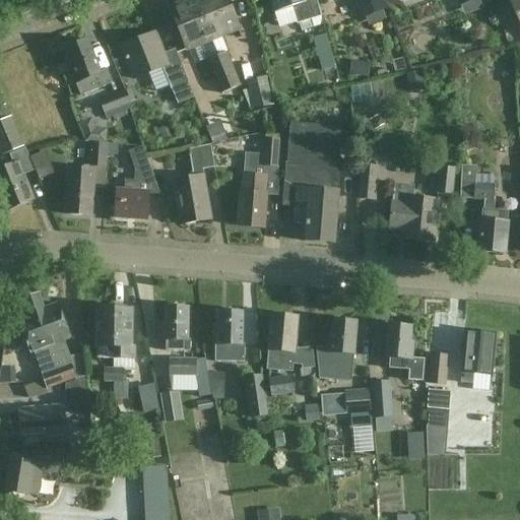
[(212,40),(204,19),(197,1),(198,1),(197,0),(188,0),(171,7),(186,46),(205,38),(207,42),(212,40)]
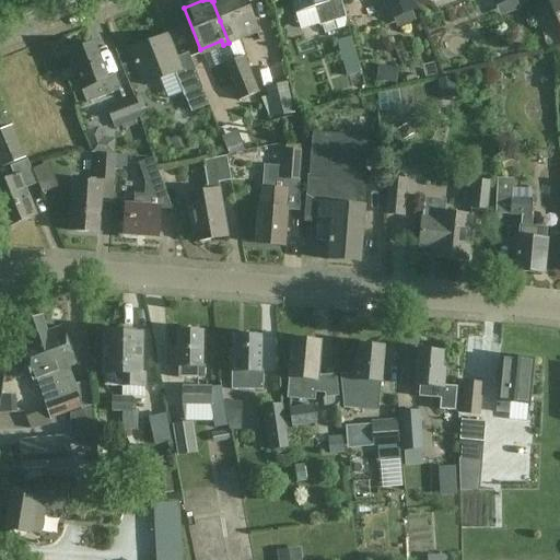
[(237,0),(214,0),(213,1),(212,1),(220,21),(229,43),(258,31),(249,10),(243,12),(237,0)]
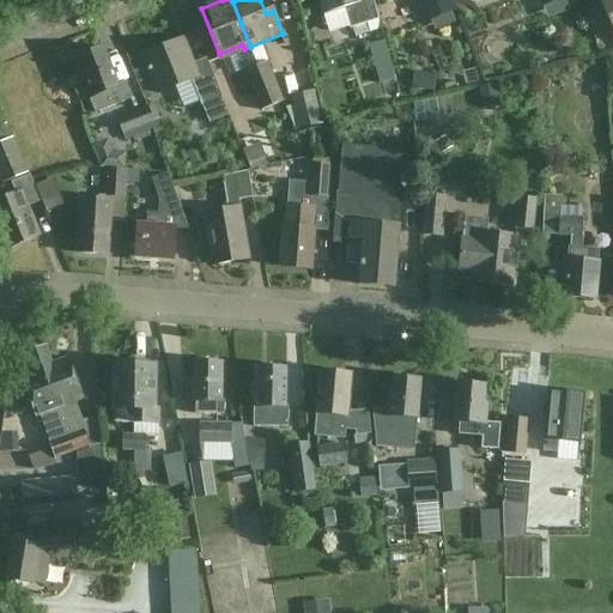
[(350,29),(380,20),(372,0),(319,0),(323,12),(343,6),(350,29)]
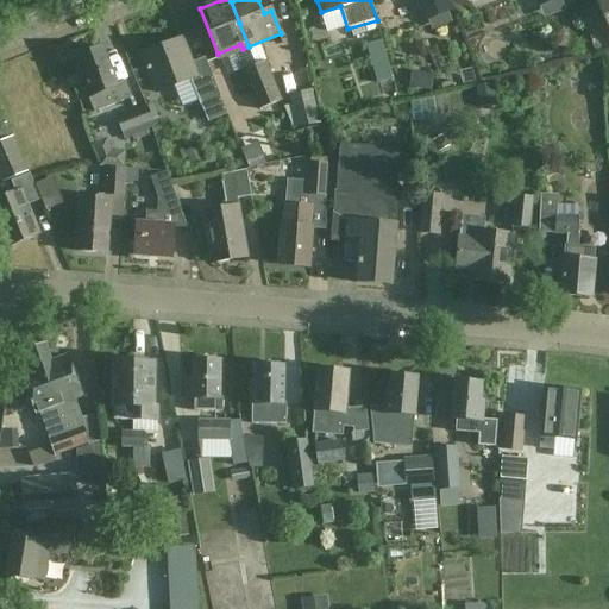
[(451,10),(447,0),(416,0),(425,20),(451,10)]
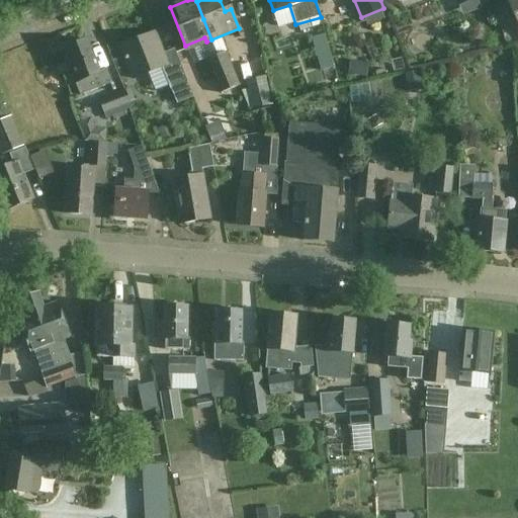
[(517,0),(507,0),(517,25),(517,0)]
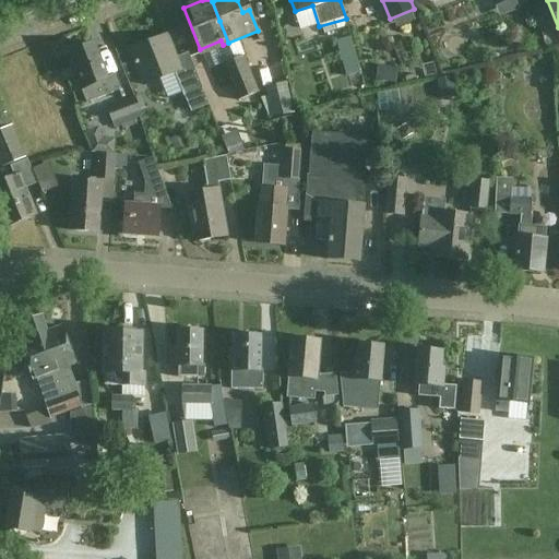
[(130,50),(144,84),(175,72),(185,96),(203,90),(189,54),(177,58),(168,36),(130,50)]
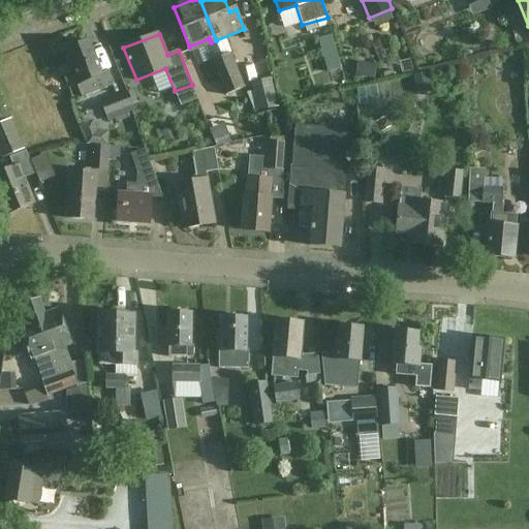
[(332,35),(318,38),(328,72),(341,69),(332,35)]
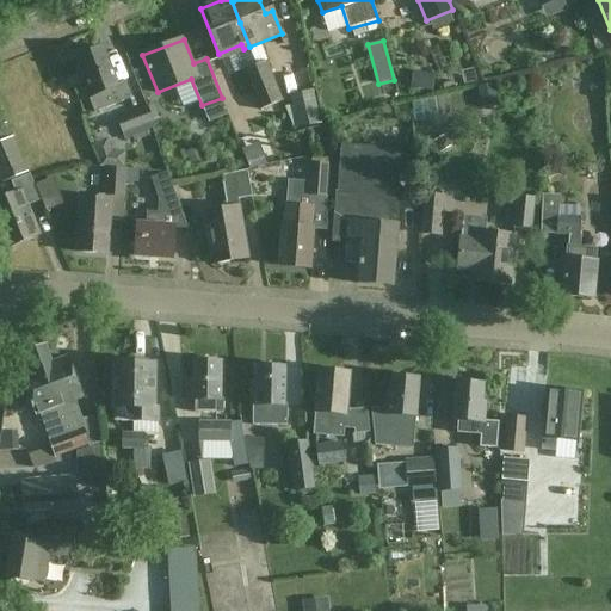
[(81,79),(96,113),(134,98),(127,81),(118,85),(104,48),(76,59),(85,78),(81,79)]
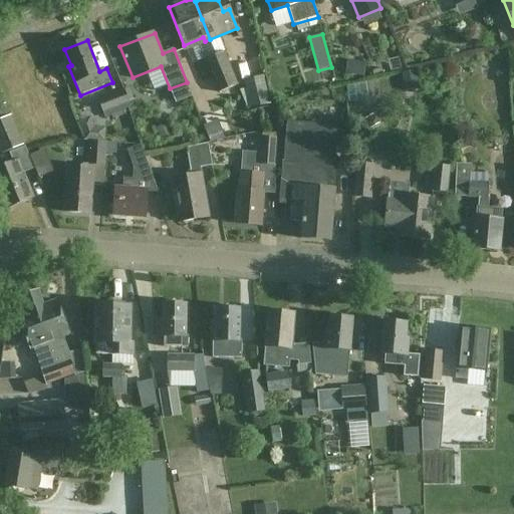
[(224,52),(206,59),(219,93),(238,85),(224,52)]
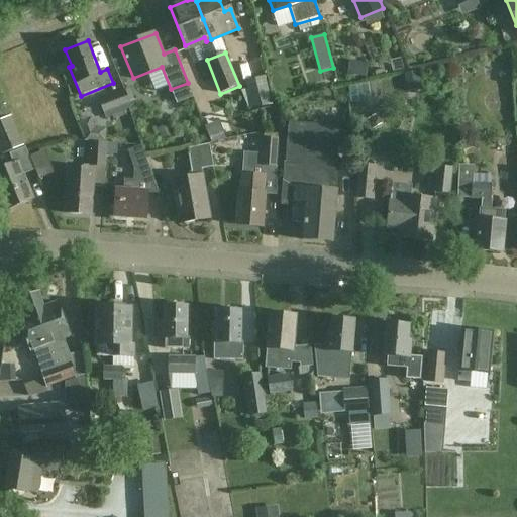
[(269,69),(271,86),(280,84),(278,67),(269,69)]
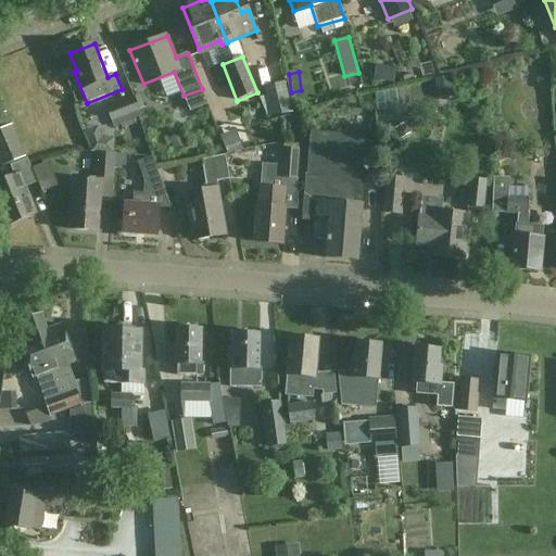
[(434,79),(438,97),(454,95),(451,77),(434,79)]
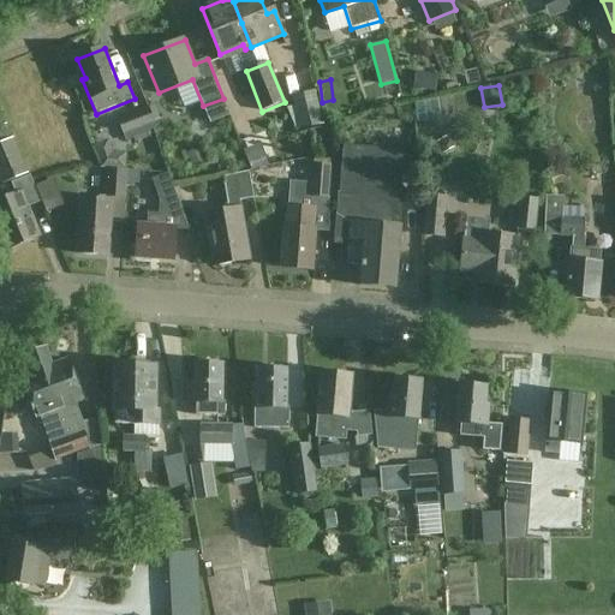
[(315,90),(291,96),(299,131),(323,125),(315,90)]
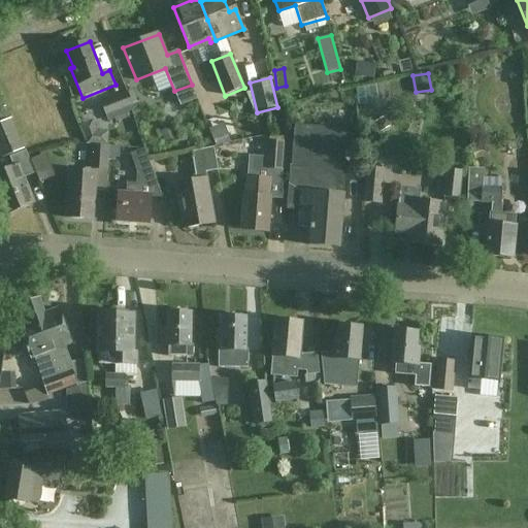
[(108,121),(134,110),(128,93),(101,103),(108,121)]
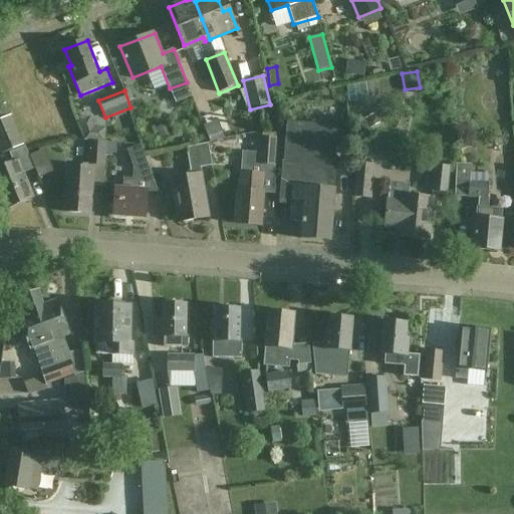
[(24,146),(6,104),(0,106),(0,151),(2,155),(24,146)]
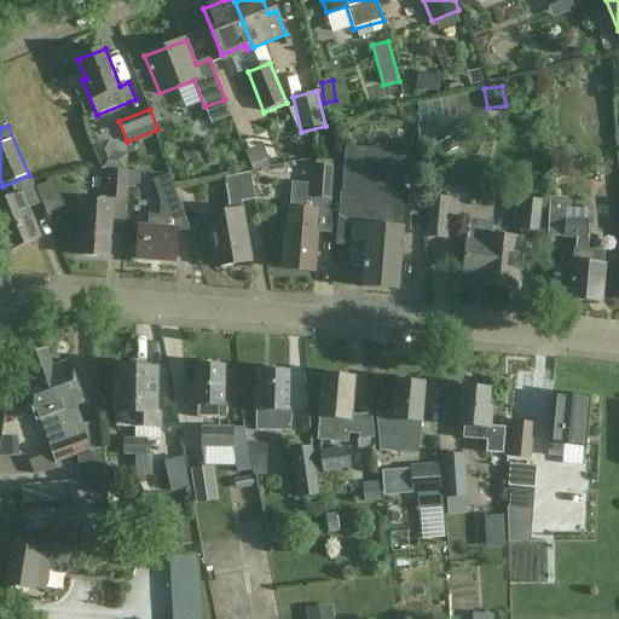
[(347,148),(345,174),(342,174),(341,183),(343,183),(342,196),(340,196),(336,238),(351,238),(348,266),(363,267),(363,288),(398,290),(403,233),(406,201),(403,201),(405,173),(369,169),(370,149),(347,148)]
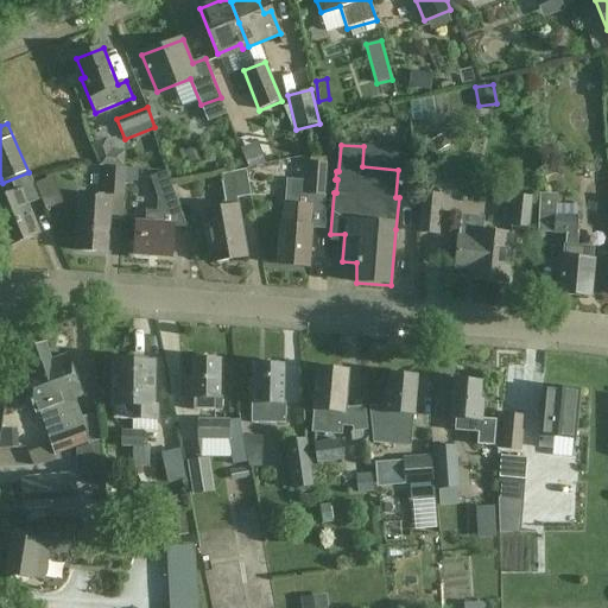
[(309,191),(325,192),(328,159),(311,157),(309,191)]
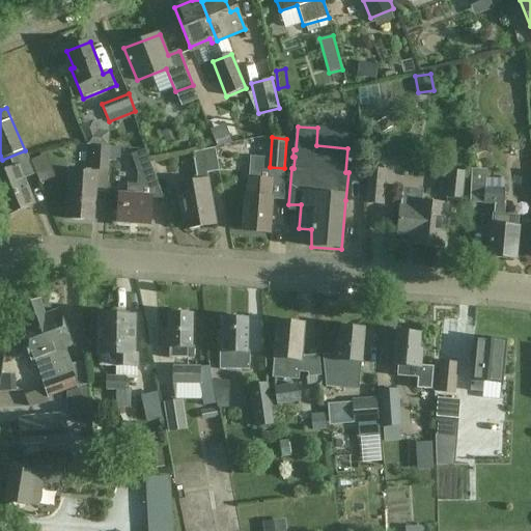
[(91,170),(108,171),(109,147),(93,146),(91,170)]
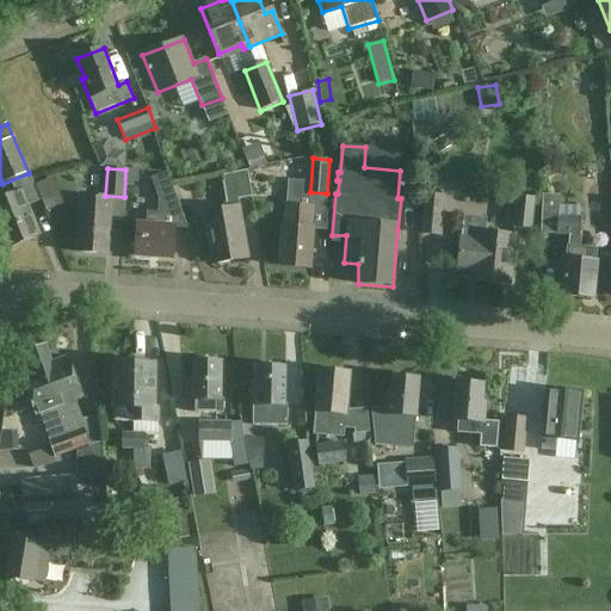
[(221,176),(227,208),(203,213),(211,264),(248,258),(239,199),(252,197),(247,171),(221,176)]
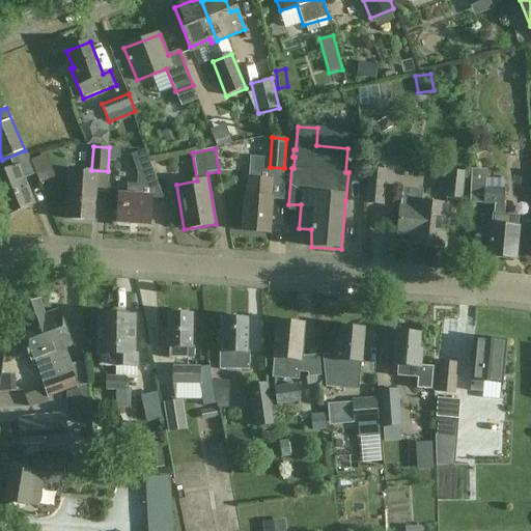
[(139,176),(152,171),(145,150),(132,156),(139,176)]
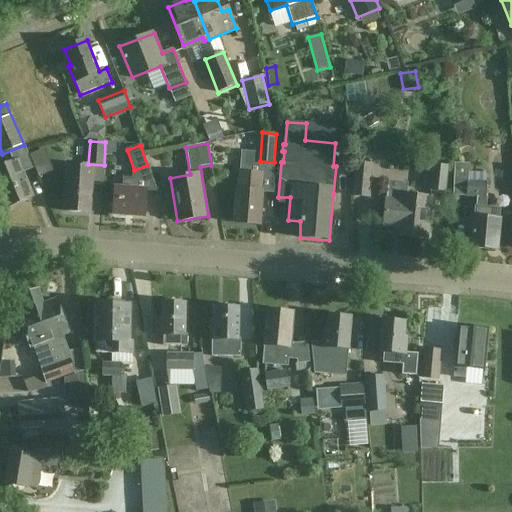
[(0,168),(0,194),(5,209),(33,198),(23,173),(34,169),(26,147),(10,153),(13,163),(0,168)]
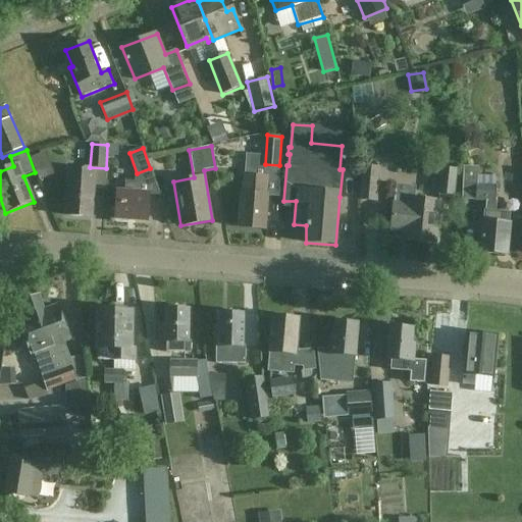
[(159,188),(170,186),(167,164),(156,165),(159,188)]
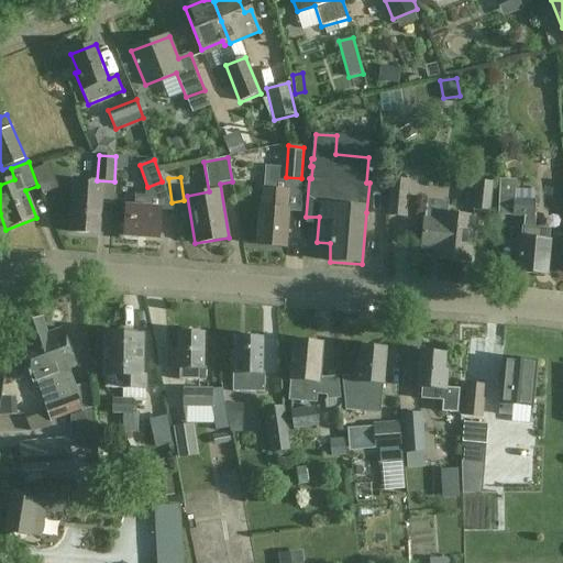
[(392,180),(388,216),(406,217),(409,183),(392,180)]
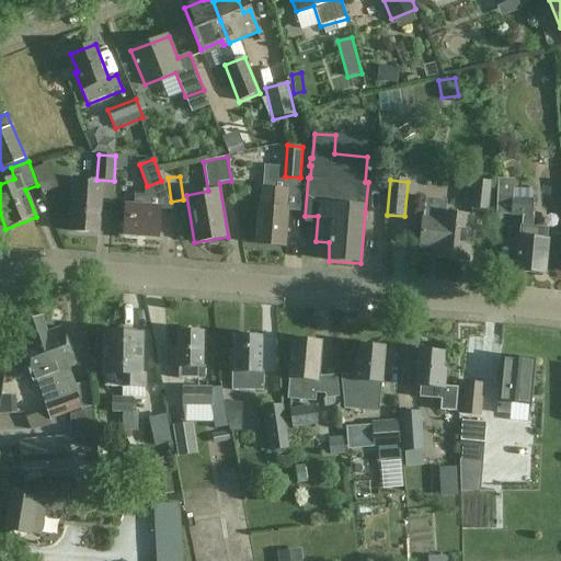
[(473,181),(471,210),(488,212),(491,182),(473,181)]
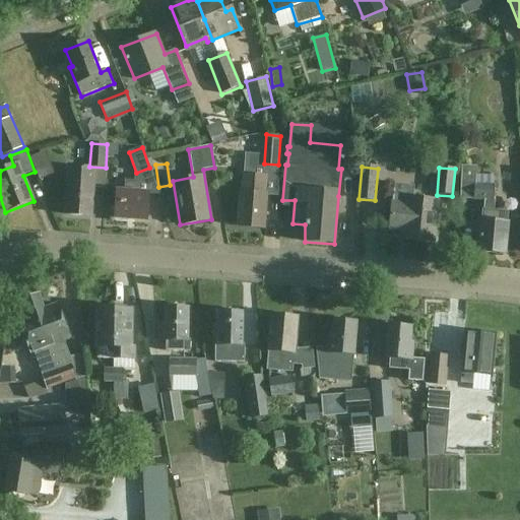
[(475,168),(459,168),(458,199),(484,200),(483,210),(482,220),(480,220),(478,251),(505,254),(508,222),(507,222),(507,212),(494,211),(495,200),(493,200),(494,186),(474,185),(475,168)]
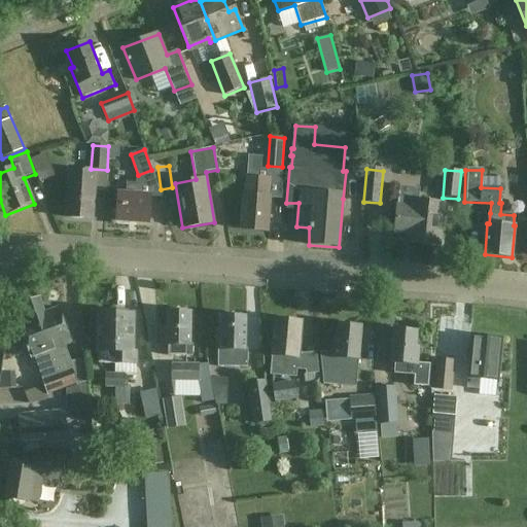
[(69,184),(67,218),(92,220),(95,186),(93,186),(94,173),(71,172),(70,184),(69,184)]
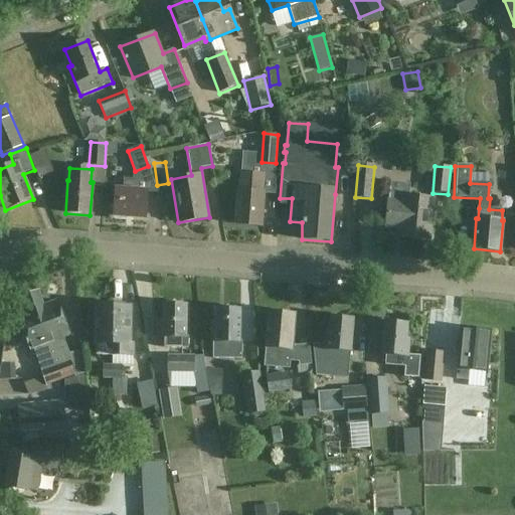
[(240,173),(236,224),(261,226),(264,193),(263,193),(264,175),(240,173)]
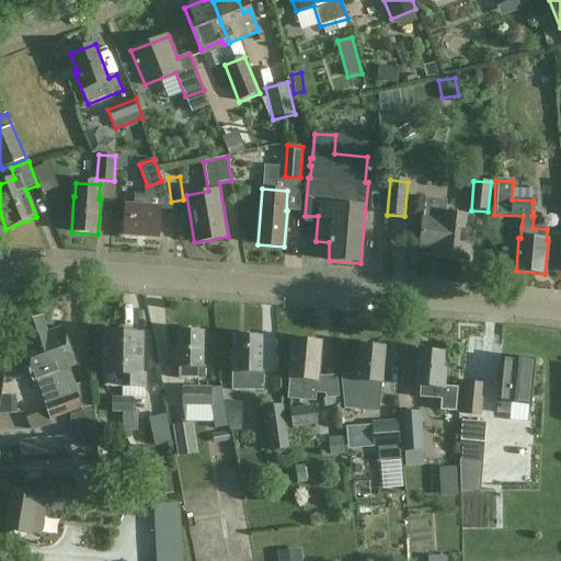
[(126,207),(126,212),(124,237),(158,238),(160,209),(151,208),(151,196),(135,195),(134,207),(126,207)]
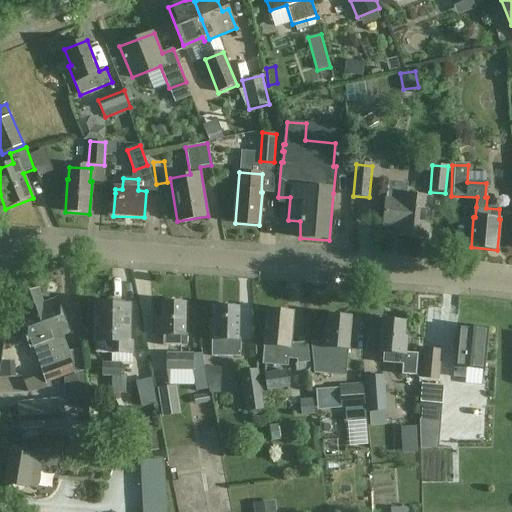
[(383,227),(398,228),(397,236),(427,239),(431,198),(406,195),(408,184),(388,182),(383,227)]
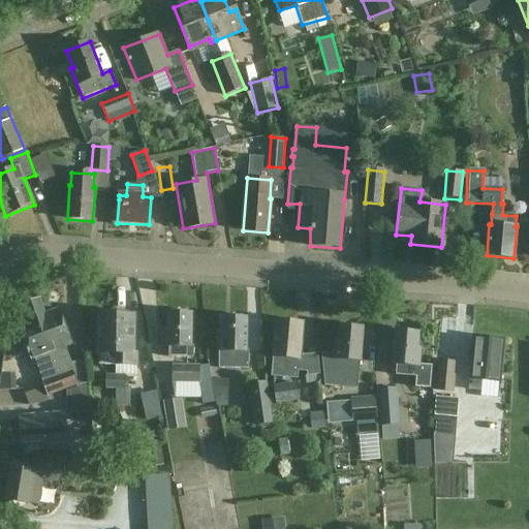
[(35,358),(38,368),(49,364),(53,375),(42,379),(49,396),(66,389),(60,373),(57,374),(36,317),(44,314),(39,299),(22,305),(28,320),(19,323),(32,359),(35,358)]
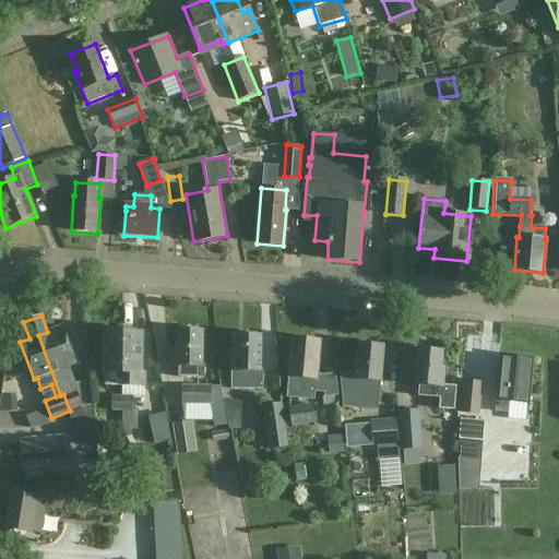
[(63,394),(70,411),(81,406),(75,393),(79,392),(70,368),(78,365),(63,325),(56,329),(47,332),(38,335),(60,395),(63,394)]
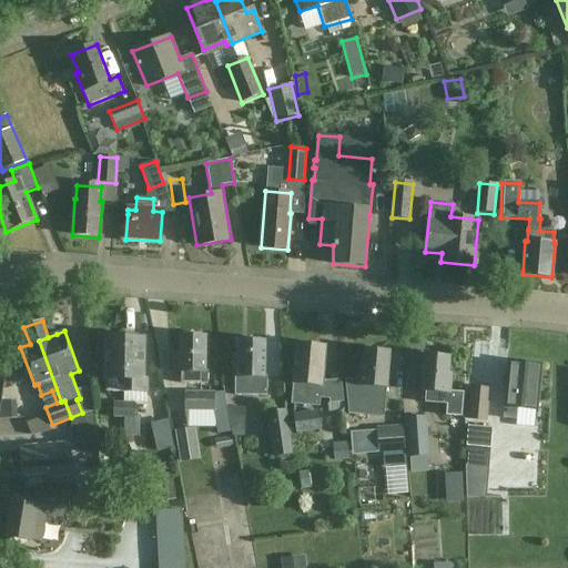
[(190,336),(180,337),(180,354),(171,354),(171,373),(181,372),(181,384),(208,384),(208,371),(206,371),(205,336),(202,336),(201,334),(193,334),(190,336)]
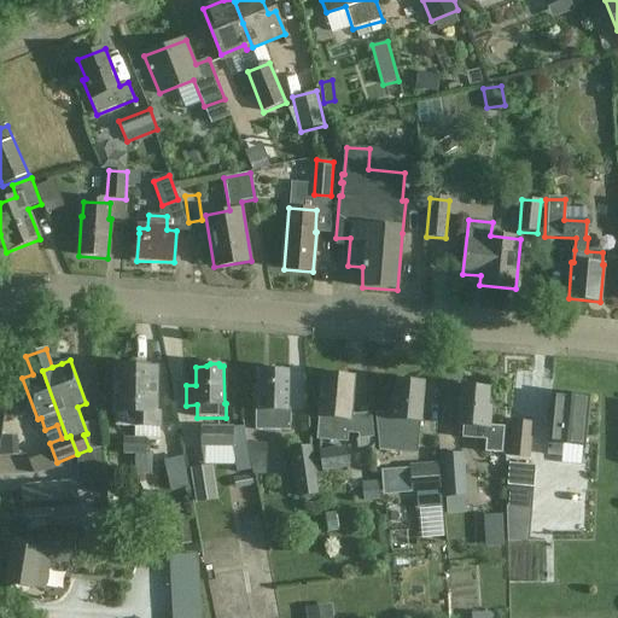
[(136,368),(116,368),(117,426),(136,426),(136,368)]
